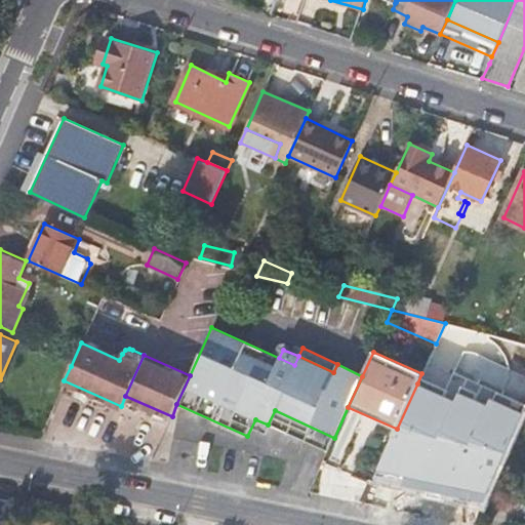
[(455,401),(417,384),(397,429),(371,485),(483,510),(524,415),(491,400),(488,406),(459,394),(455,401)]
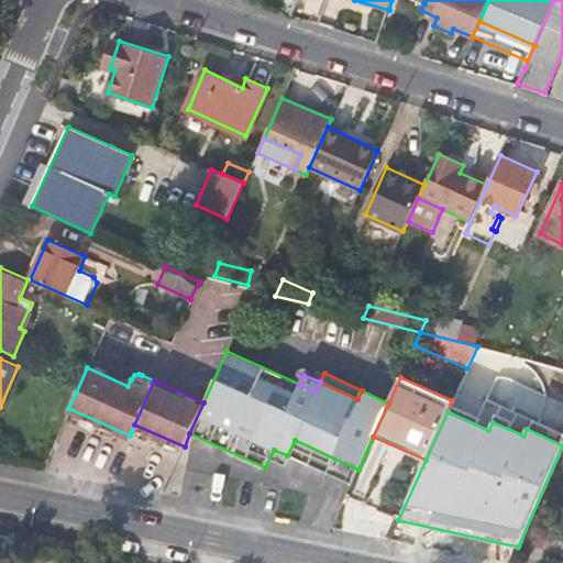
[(287,455),(352,484),(359,470),(295,440),(287,455)]
